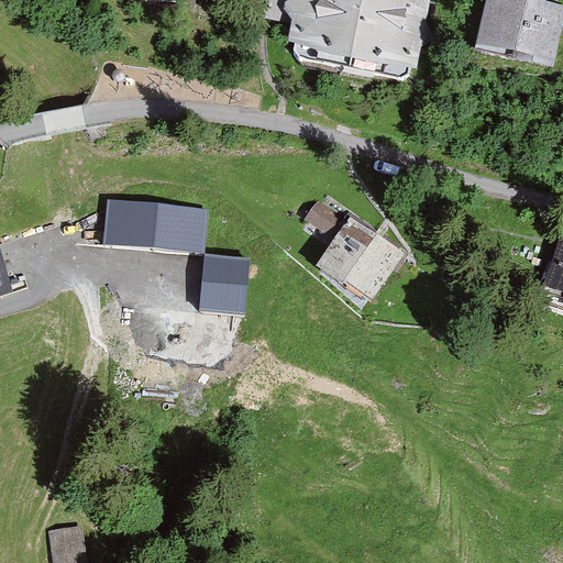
[(417,0),(295,0),(285,56),(403,78),(417,0)]
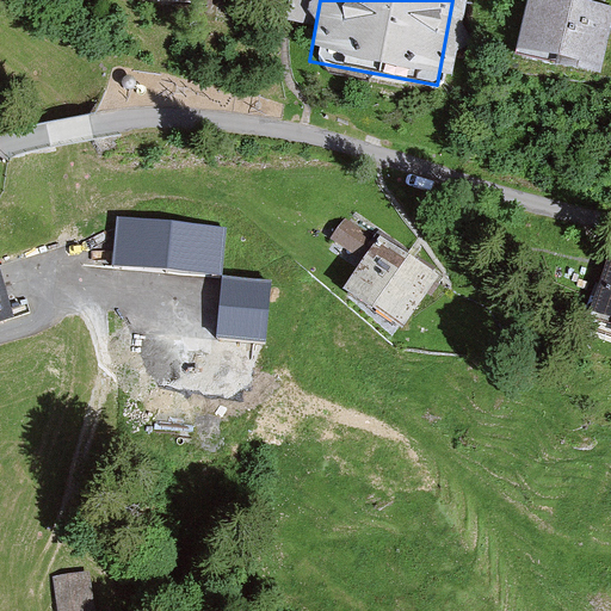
[(597,17),(523,2),(512,57),(585,73),(597,17)]
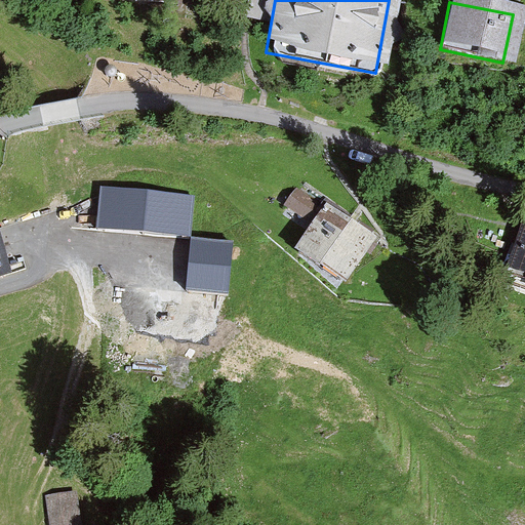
[(196,195),(99,187),(96,228),(191,237),(193,237),(196,195)]
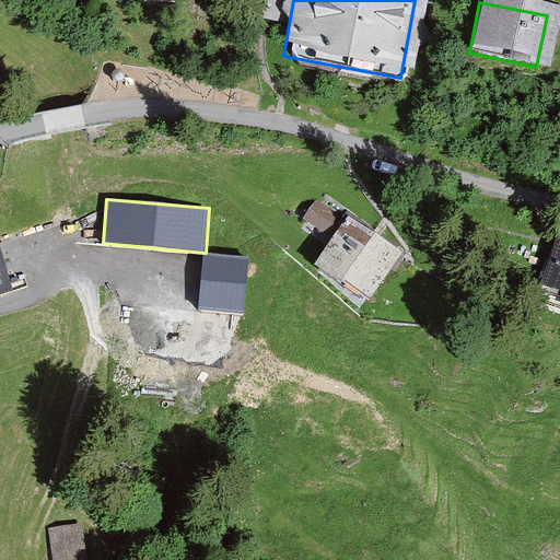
[(324,203),(305,213),(317,235),(336,225),(324,203)]
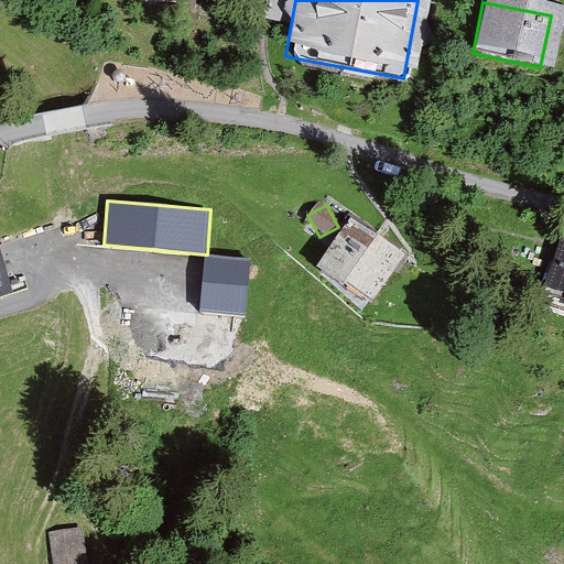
[(357,306),(391,259),(342,223),(306,270),(357,306)]
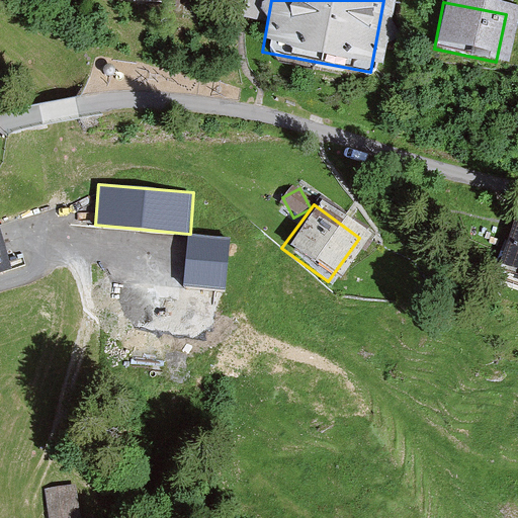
[(517,223),(504,219),(490,267),(517,275),(517,223)]
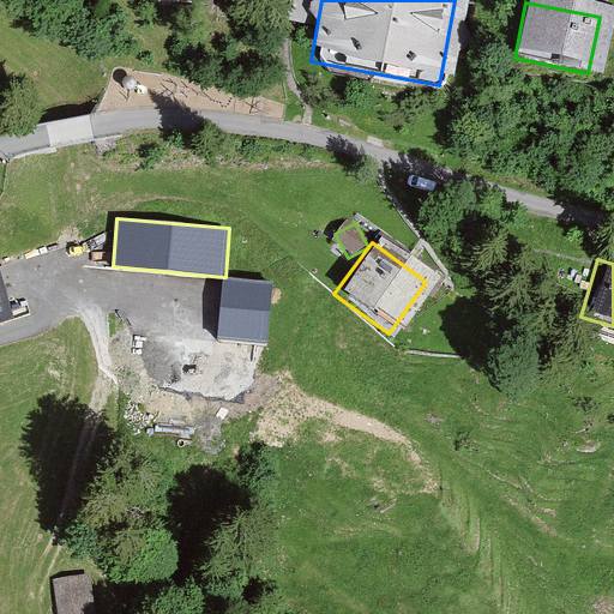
[(274,281),(226,277),(223,277),(217,342),(268,345),(274,281)]
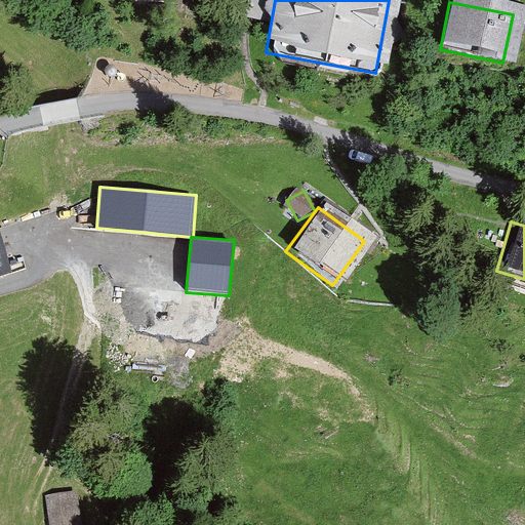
[(189,361),(204,363),(211,324),(196,321),(189,361)]
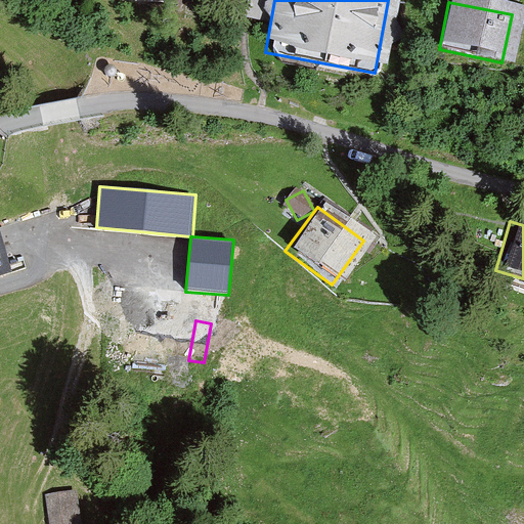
[(78,523),(75,491),(48,495),(51,523),(78,523)]
